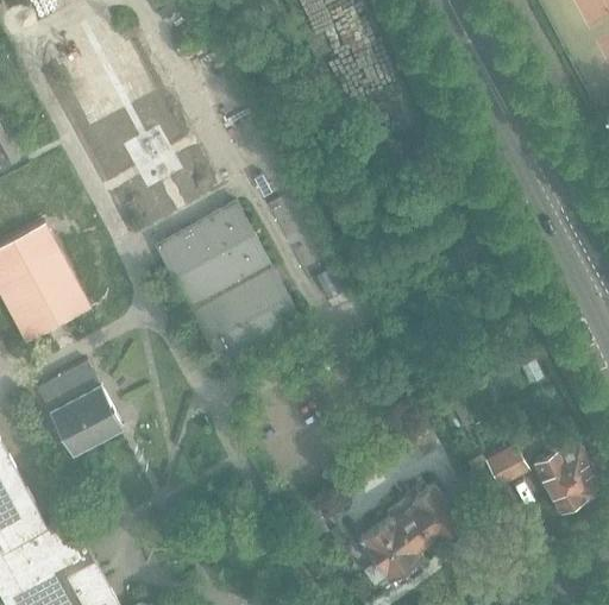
[(236,202),(156,246),(225,373),(306,331),(236,202)]
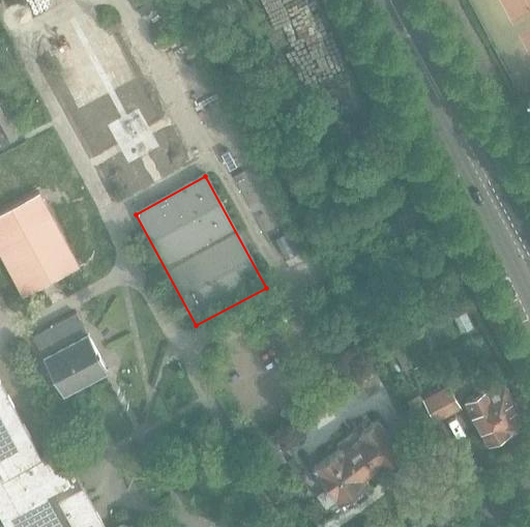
[(39,195),(0,215),(0,257),(23,299),(80,269),(39,195)]
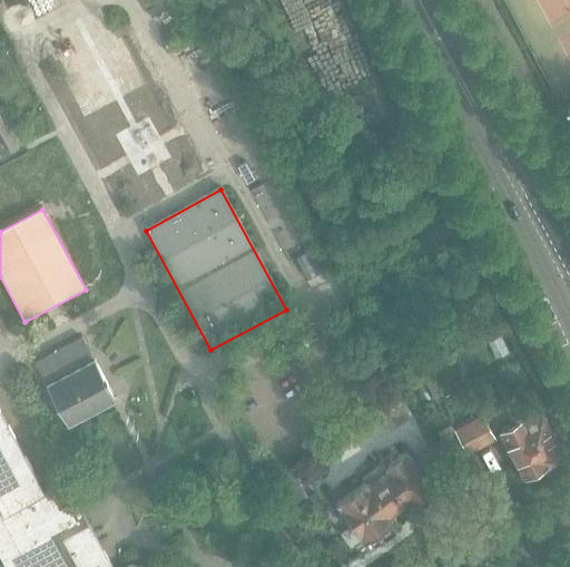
[(68,427),(109,406),(116,401),(95,363),(94,363),(81,340),(36,365),(47,387),(47,388),(68,427)]
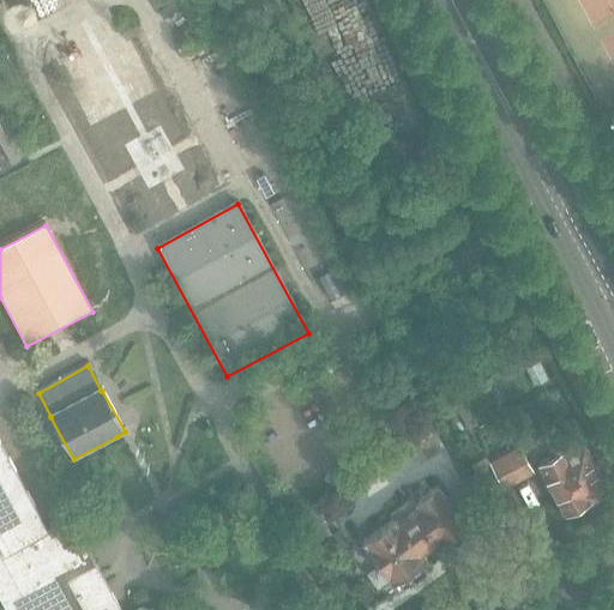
[(477,428),(468,409),(458,415),(469,433),(477,428)]
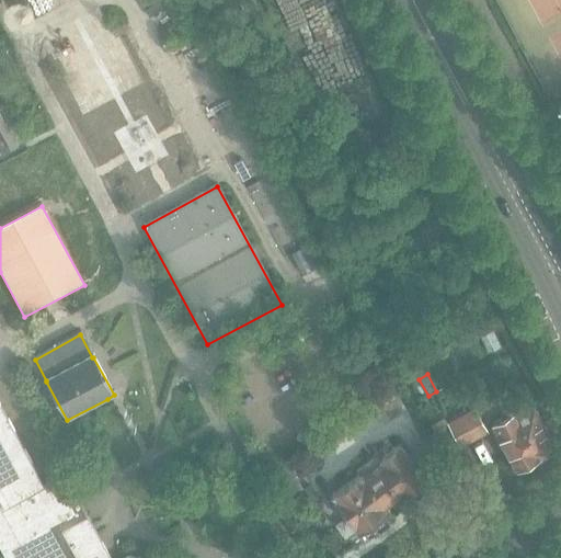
[(371,408),(374,411),(384,429),(408,413),(395,394),(371,408)]
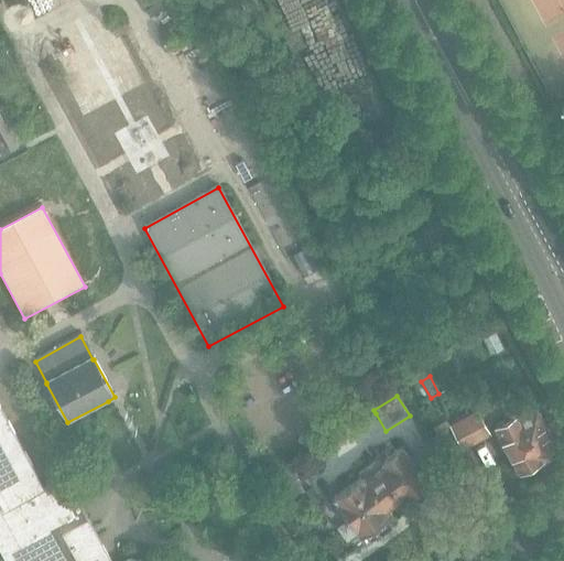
[(129,560),(108,560),(101,548),(90,553),(76,528),(88,521),(65,477),(64,477),(64,478),(68,487),(39,504),(33,496),(44,491),(24,453),(15,438),(1,411),(0,408),(0,560),(129,560)]
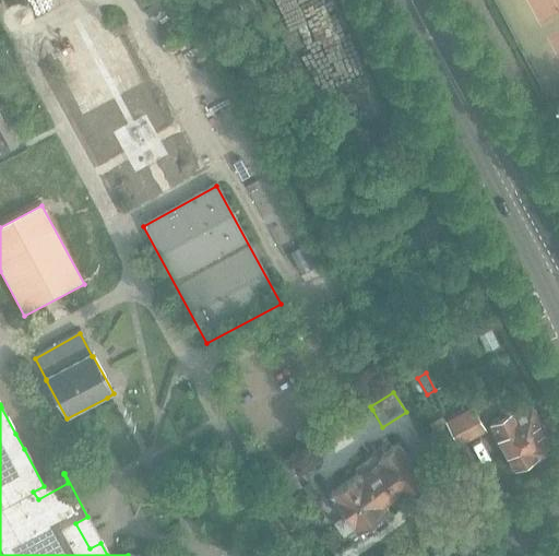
[(528,464),(537,460),(555,450),(542,425),(532,409),(516,416),(514,412),(489,425),(514,472),(516,471),(521,472),(527,469),(528,464)]
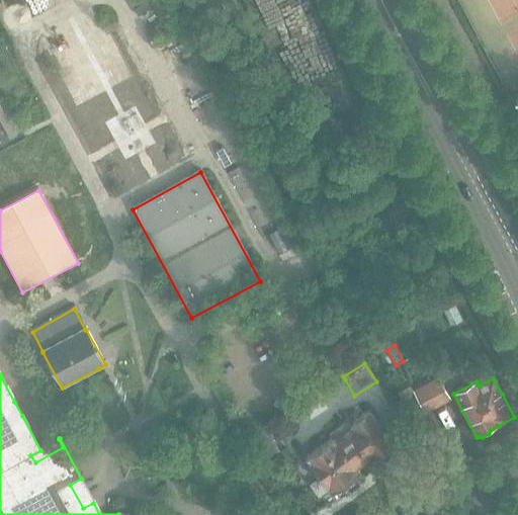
[(438,379),(415,392),(426,413),(449,401),(438,379)]
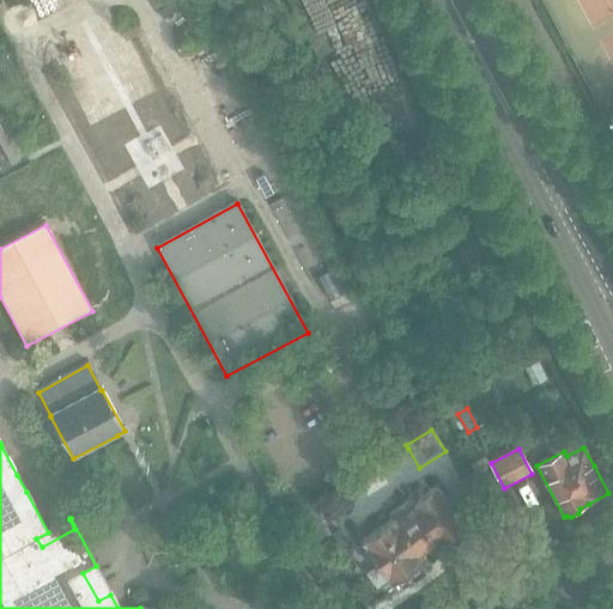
[(490,497),(504,488),(491,463),(477,470),(490,497)]
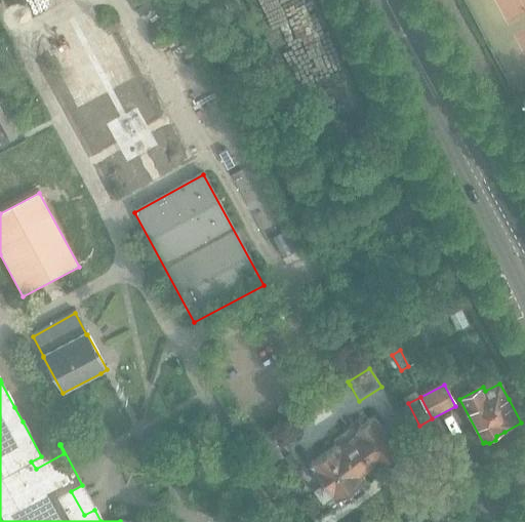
[(309,467),(310,468),(334,502),(363,482),(359,477),(378,463),(379,465),(398,452),(376,418),(355,433),(352,429),(333,442),(335,447),(309,467)]
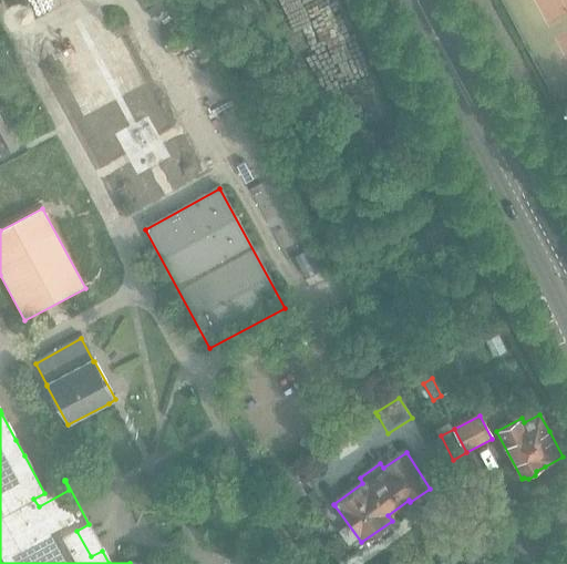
[(312,492),(292,505),(303,521),(322,506),(312,492)]
